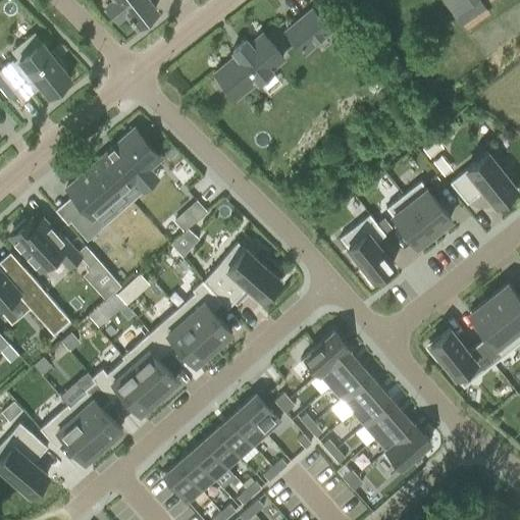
[(113,0),(107,5),(118,19),(127,12),(131,15),(130,16),(133,20),(134,19),(137,24),(138,26),(157,10),(148,0),(113,0)]
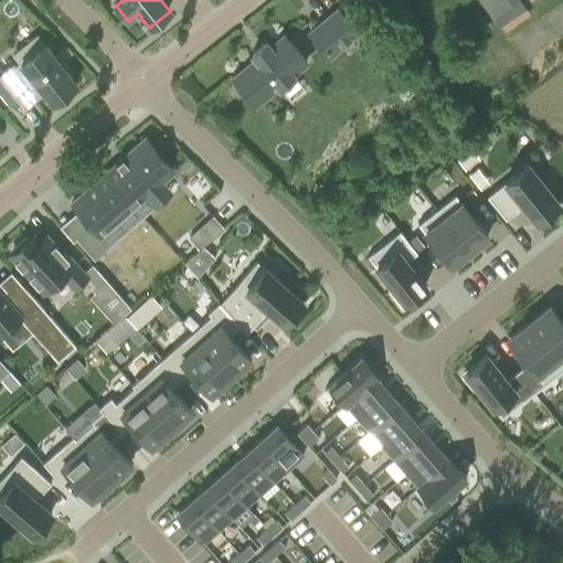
[(514,20),(527,12),(518,0),(478,0),(499,31),(503,28),(514,20)]
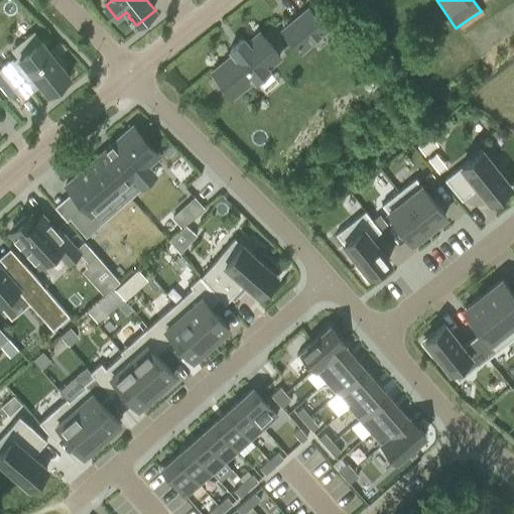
[(309,11),(283,33),(301,54),(328,33),(309,11)]
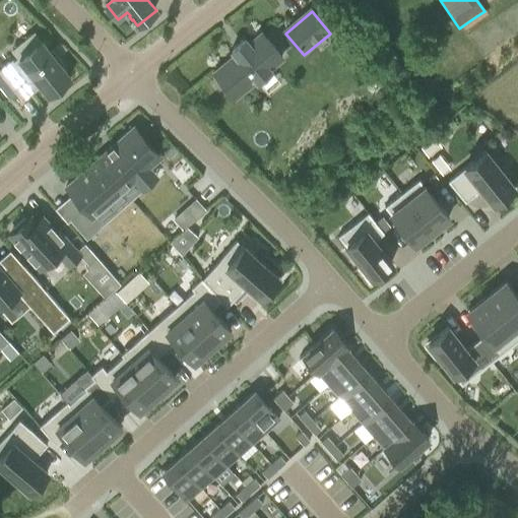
[(237,56),(215,74),(236,98),(257,80),(259,82),(272,71),(270,69),(283,58),(267,39),(266,38),(263,34),(257,39),(250,45),(249,43),(246,40),(233,51),(237,56)]
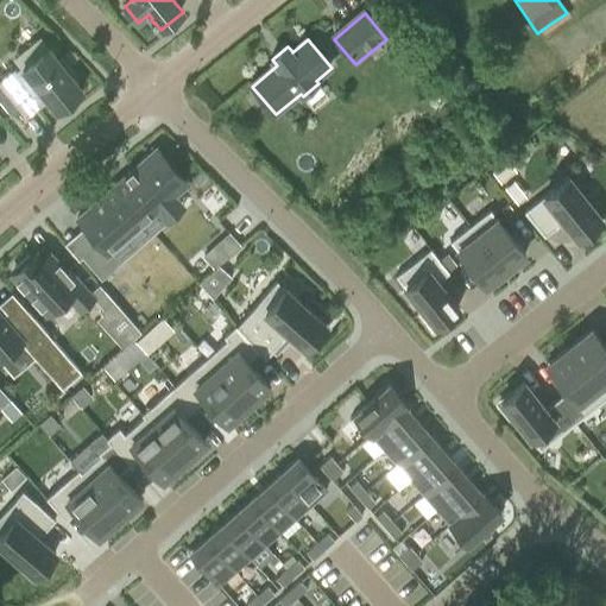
[(1,86),(21,111),(42,93),(58,113),(63,108),(65,112),(81,100),(79,96),(83,93),(71,79),(75,76),(63,61),(60,63),(49,50),(42,40),(16,62),(24,70),(17,75),(16,74),(1,86)]
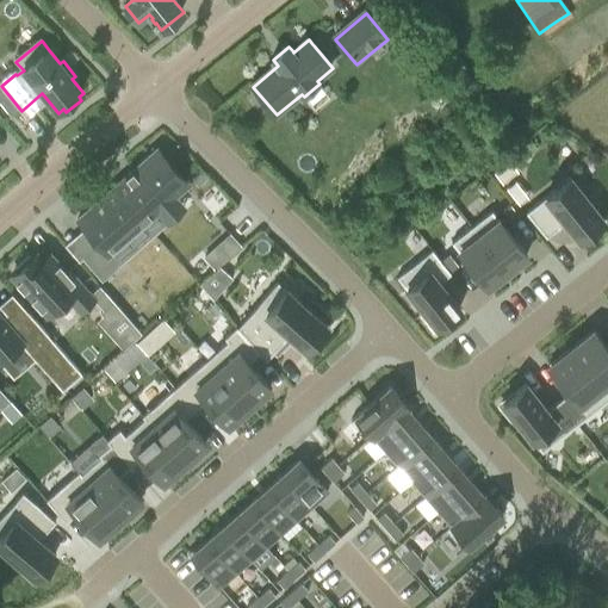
[(128,179),(116,188),(147,224),(178,197),(182,192),(174,182),(181,175),(168,161),(161,167),(153,157),(135,173),(134,172),(134,173),(128,178),(126,178),(128,179)]
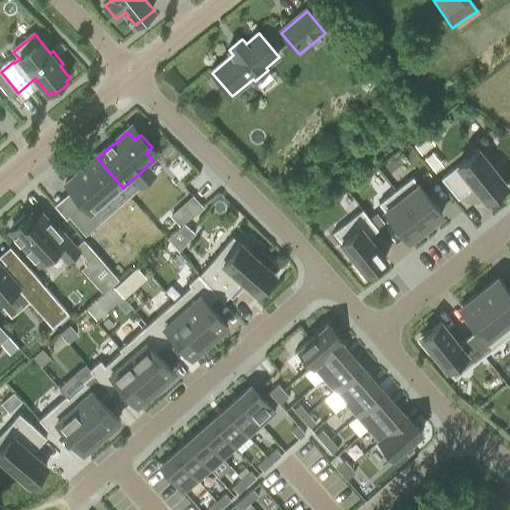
[(429,138),(416,148),(424,158),(436,148),(429,138)]
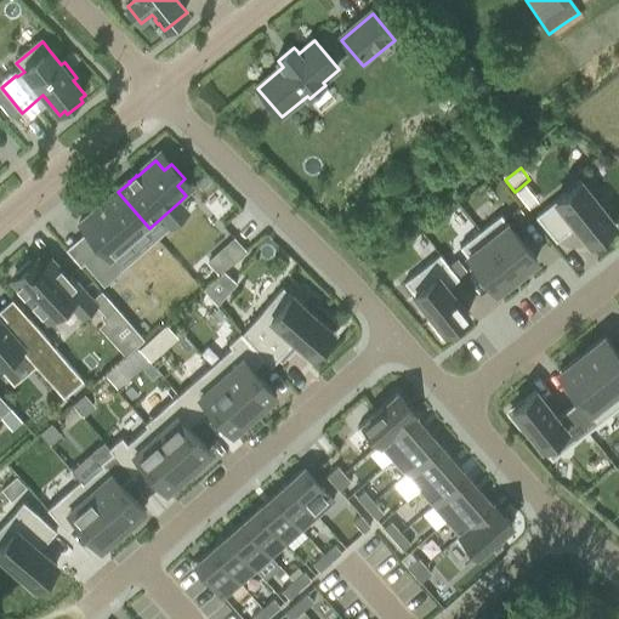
[(581,183),(537,219),(557,244),(572,233),(571,232),(577,228),(591,246),(603,237),(615,227),(614,225),(603,210),(602,209),(581,183)]
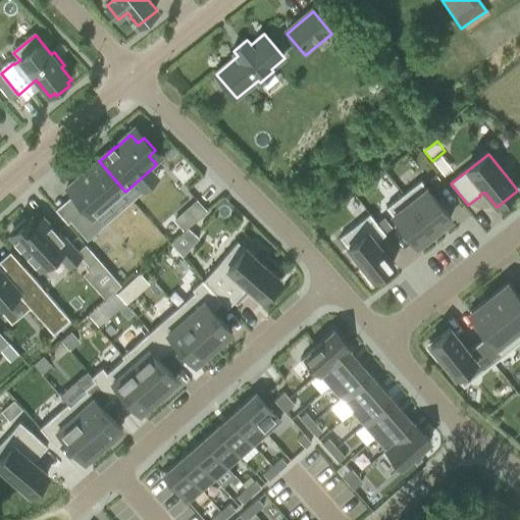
[(99,161),(67,189),(86,210),(71,222),(89,242),(104,228),(95,218),(125,192),(99,161)]
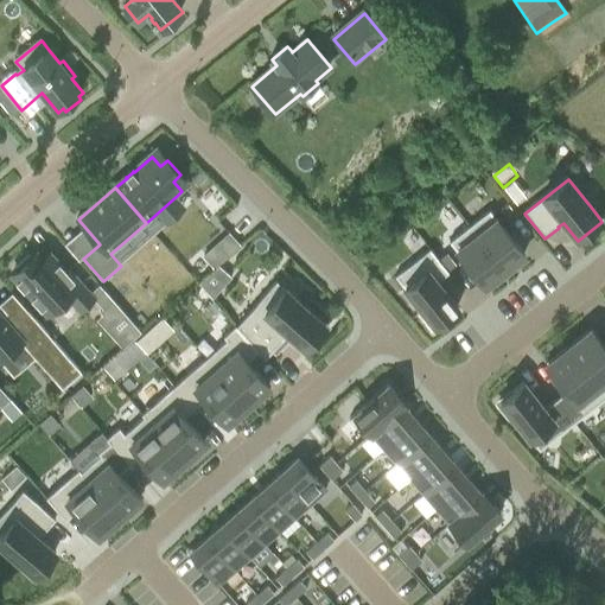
[(510,207),(502,212),(510,223),(518,217),(510,207)]
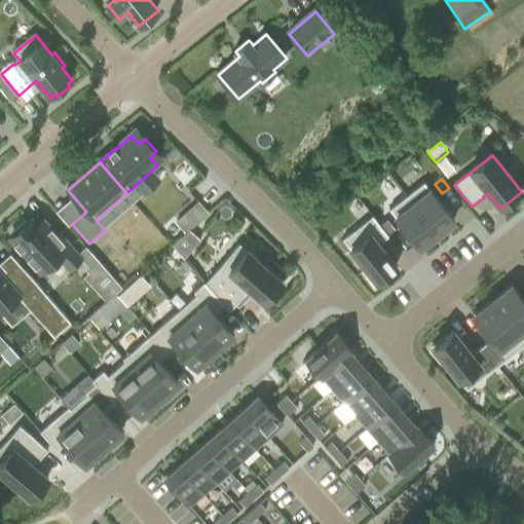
[(424,183),(408,196),(415,206),(438,235),(455,222),(424,183)]
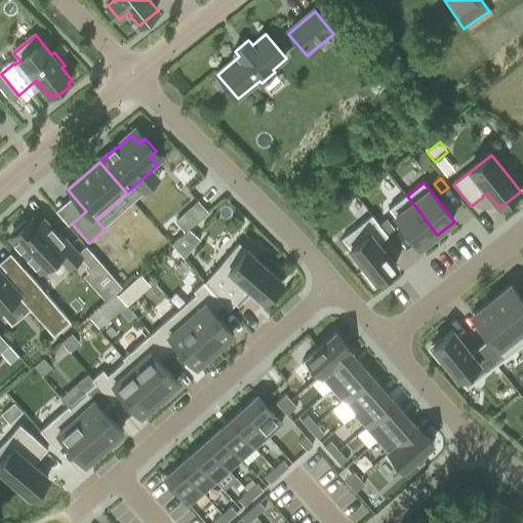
[(407,196),(390,210),(420,248),(428,242),(437,235),(414,205),(407,196)]
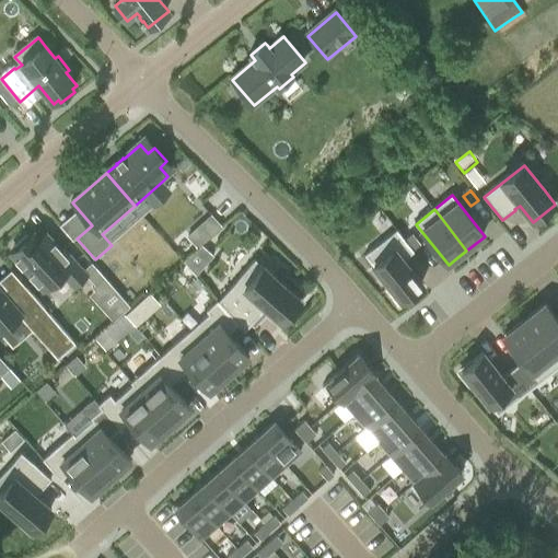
[(201,228),(189,239),(198,248),(211,236),(201,228)]
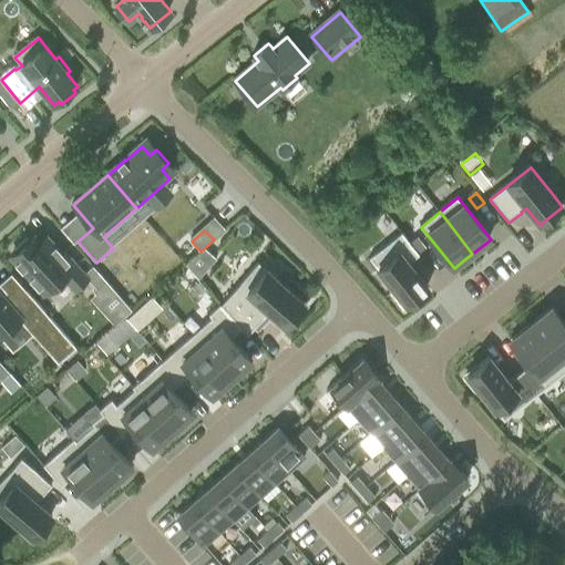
[(402,234),(370,259),(396,290),(396,291),(392,294),(404,308),(418,297),(429,288),(409,264),(420,256),(402,234)]
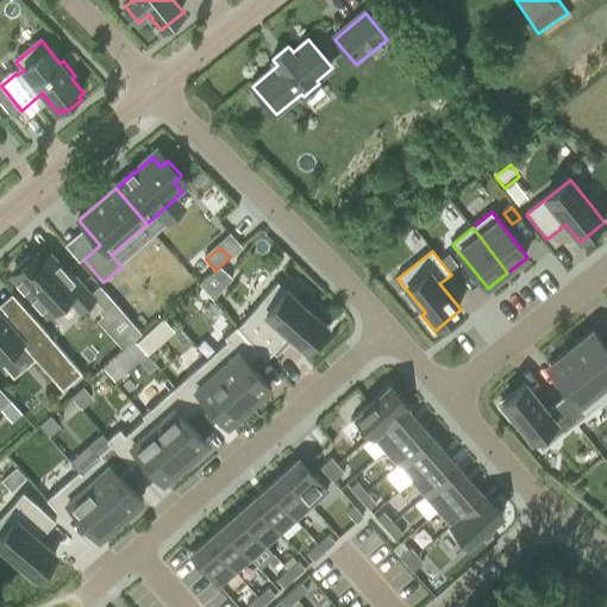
[(18,273),(13,277),(23,288),(33,300),(36,304),(44,312),(48,317),(68,299),(81,313),(95,300),(79,283),(70,274),(69,273),(68,274),(51,256),(44,262),(38,255),(33,260),(32,258),(31,257),(16,270),(17,271),(18,273)]
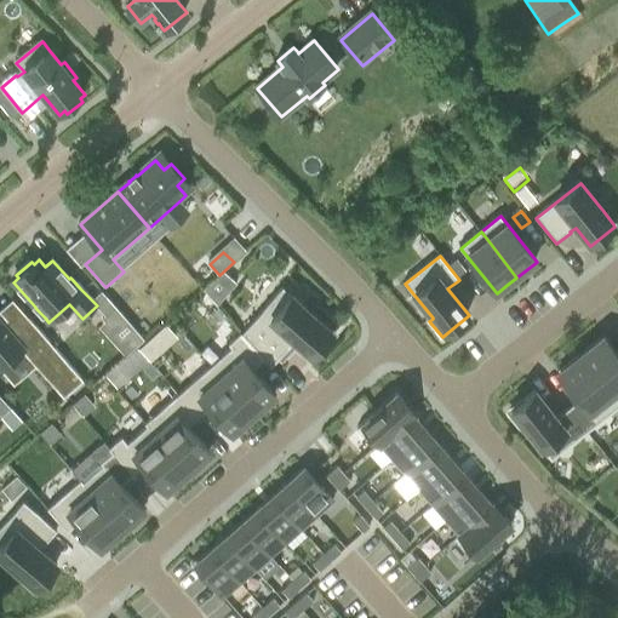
[(458,261),(450,267),(459,278),(467,272),(458,261)]
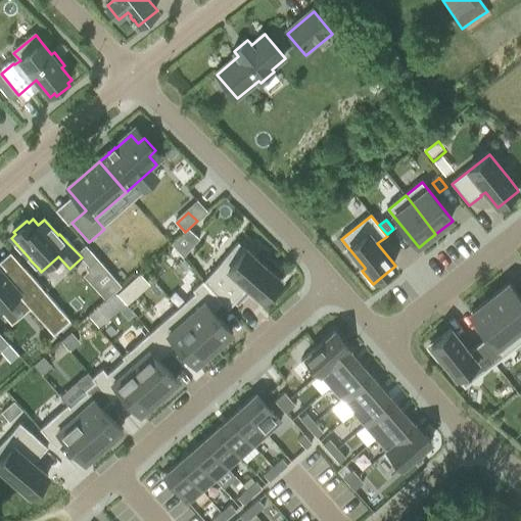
[(186,233),(172,245),(184,258),(200,240),(189,231),(186,233)]
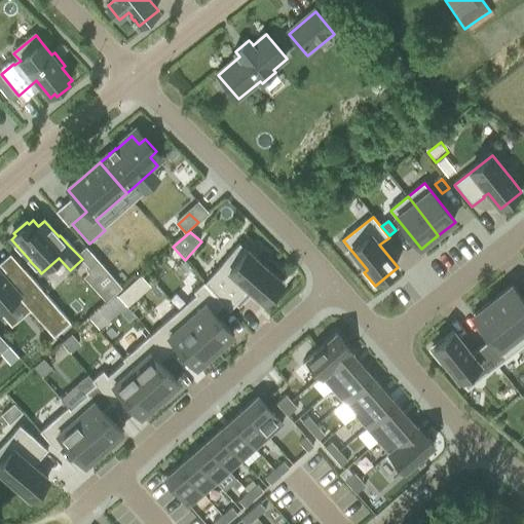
[(240,246),(206,284),(225,305),(231,312),(247,295),(246,294),(250,290),(265,303),(273,293),(276,296),(286,286),(269,271),(240,246)]
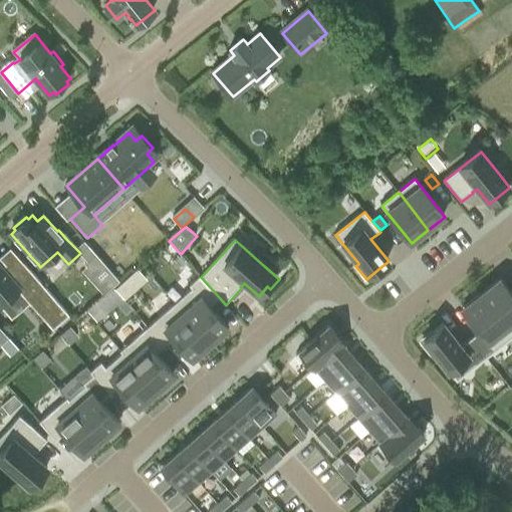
[(63,279),(70,287),(61,295),(78,315),(114,286),(90,257),(63,279)]
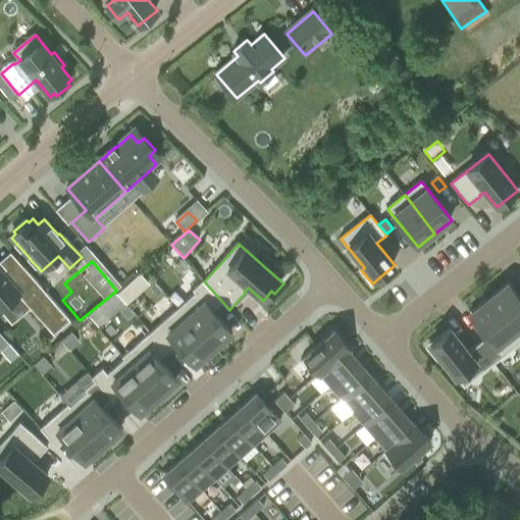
[(0,269),(0,311),(0,312),(19,296),(55,336),(71,322),(26,269),(15,277),(10,271),(5,275),(0,269)]
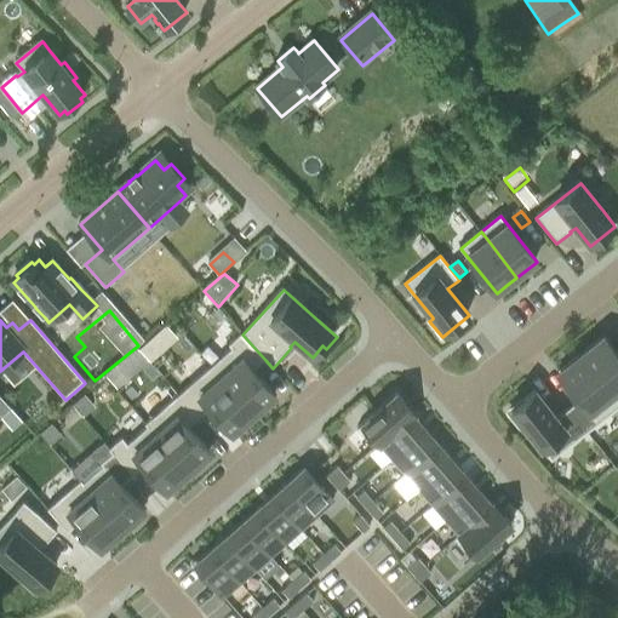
[(233,349),(212,366),(255,415),(264,407),(276,396),(269,387),(268,387),(255,371),(265,360),(242,335),(229,345),(233,349)]
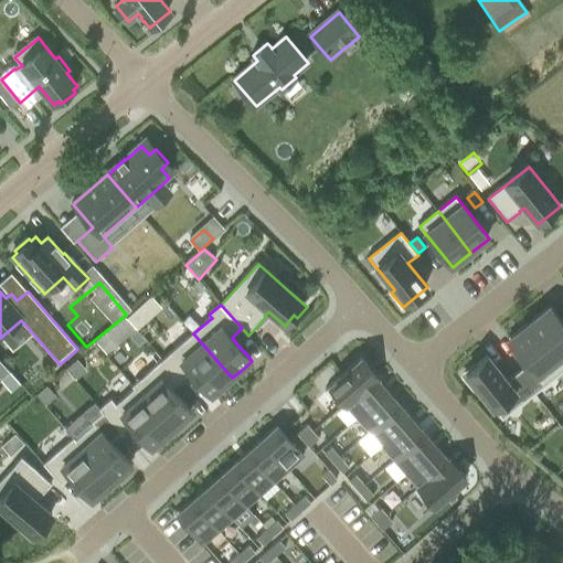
[(562,322),(551,308),(530,325),(562,365),(562,322)]
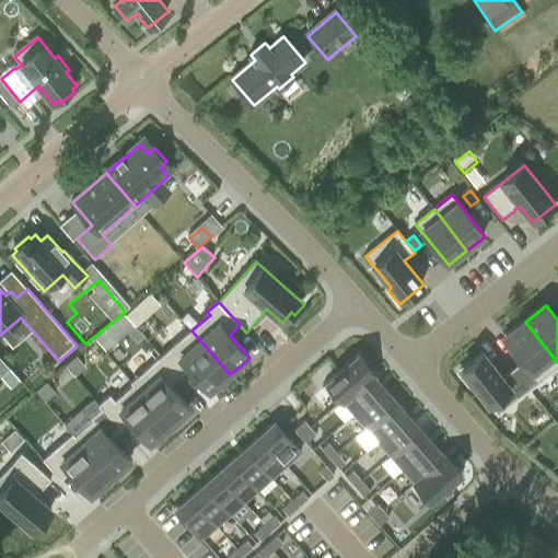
[(525,322),(504,338),(524,362),(513,370),(531,392),(557,370),(557,362),(525,322)]
